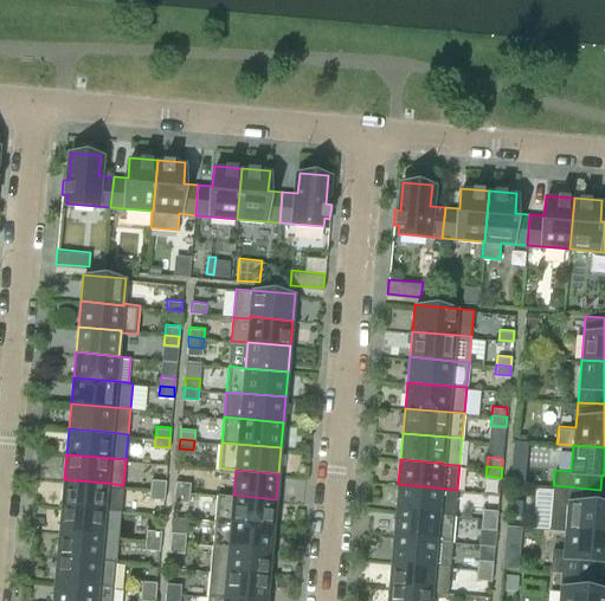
[(152,478),(150,488),(166,489),(166,479),(152,478)]
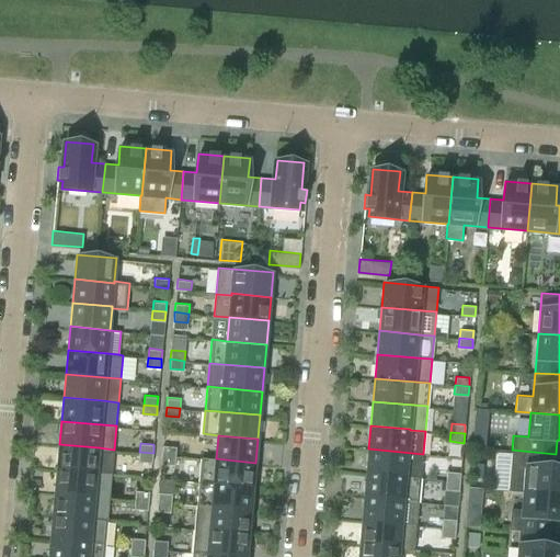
[(59,444),(57,468),(96,472),(112,473),(114,450),(99,447),(59,444)]
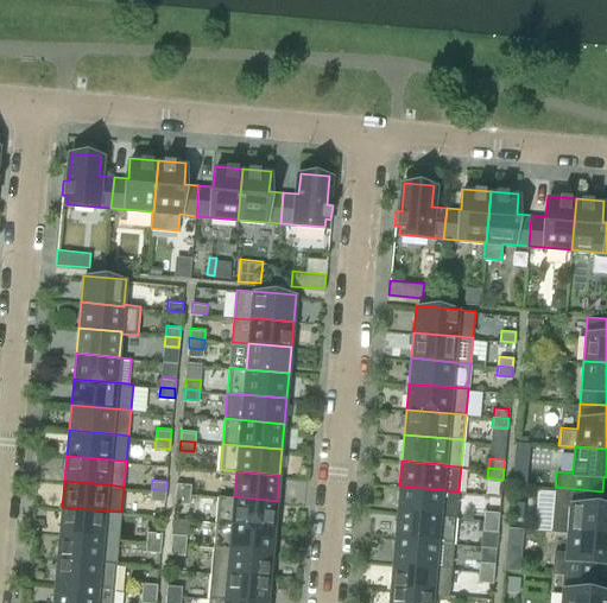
[(191,483),(176,481),(176,492),(190,493),(191,483)]
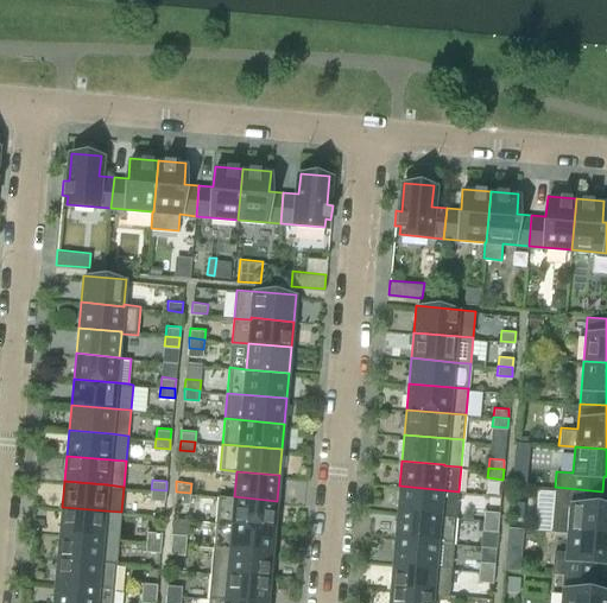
[(399,486),(397,512),(440,515),(441,514),(456,515),(459,492),(399,486)]
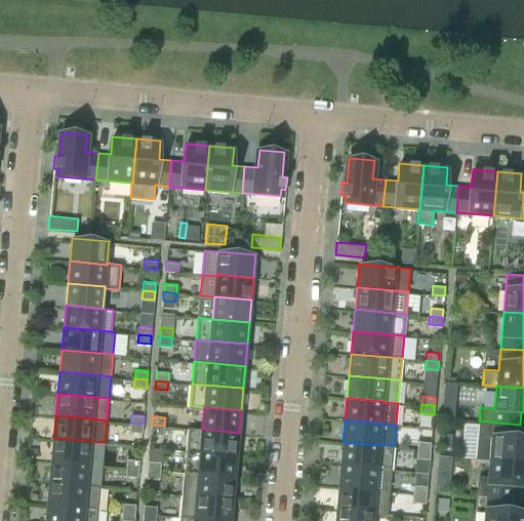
[(479,421),(476,457),(490,458),(523,462),(523,437),(519,437),(520,425),(479,421)]
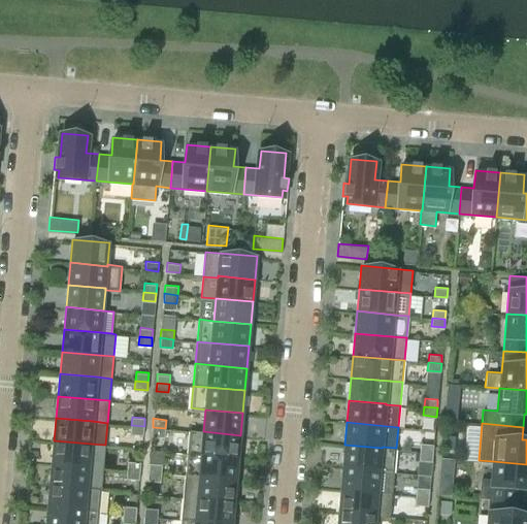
[(144,426),(131,425),(130,433),(143,434),(144,426)]
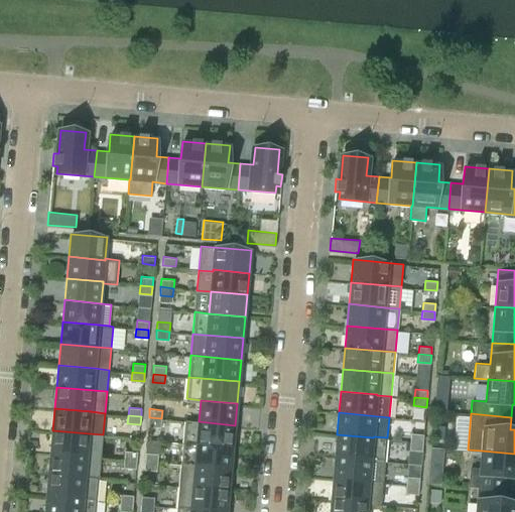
[(161,418),(149,417),(148,425),(160,426),(161,418)]
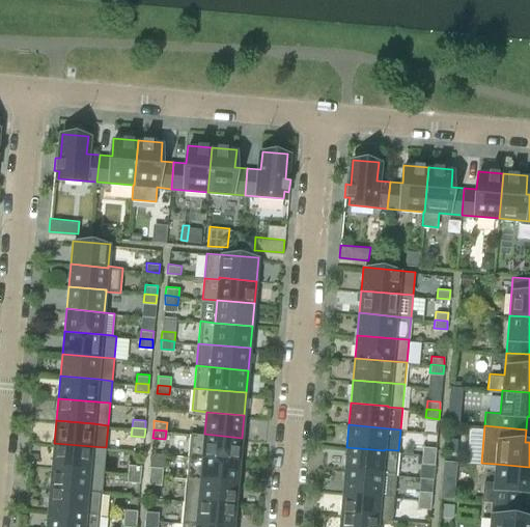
[(190,433),(188,455),(240,460),(242,438),(204,434),(190,433)]
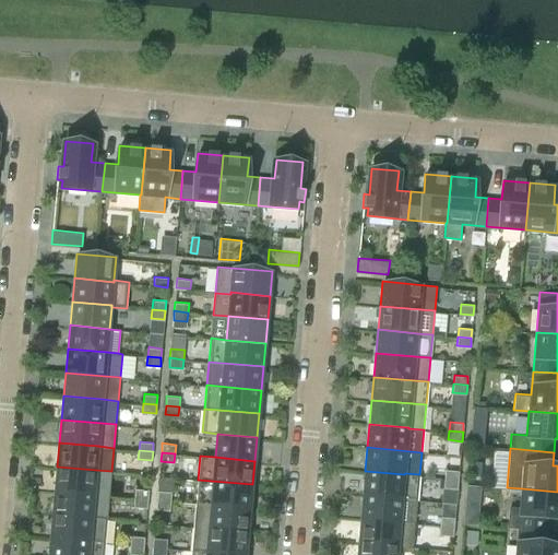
[(57,467),(55,489),(94,494),(109,495),(111,471),(96,470),(57,467)]
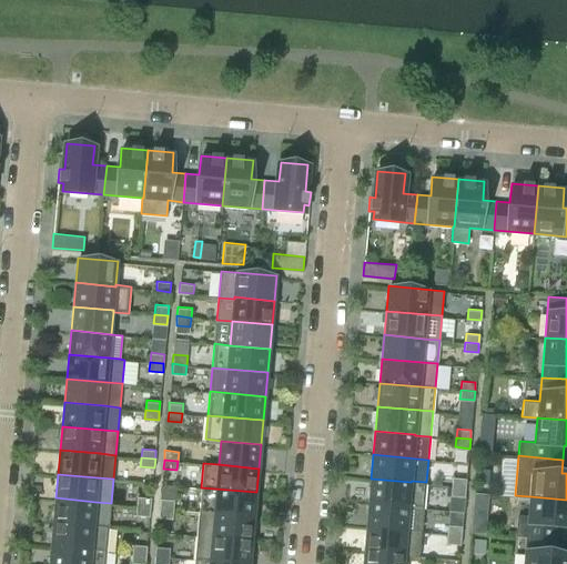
[(453,476),(452,485),(466,486),(466,477),(453,476)]
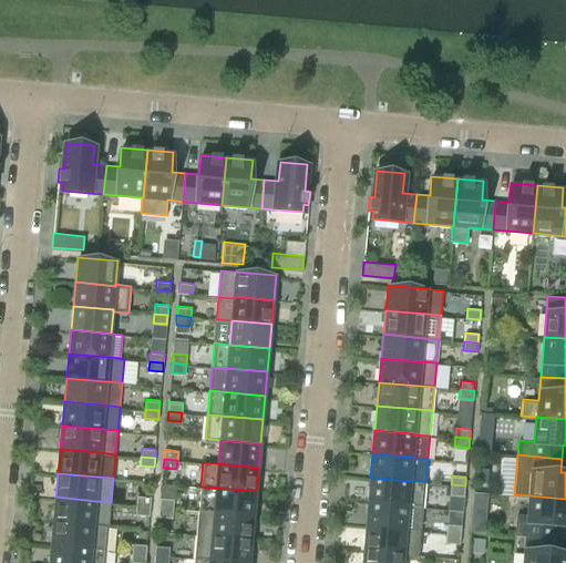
[(370,478),(369,501),(423,507),(425,482),(425,481),(411,480),(410,481),(370,478)]
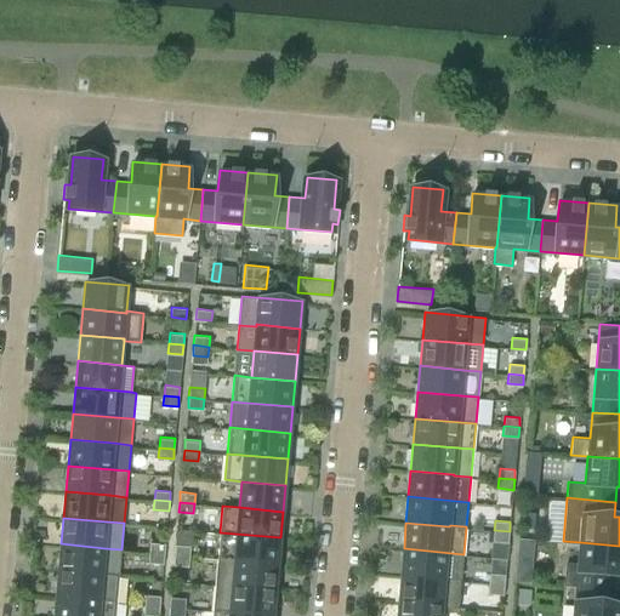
[(510,531),(494,530),(493,541),(508,542),(510,531)]
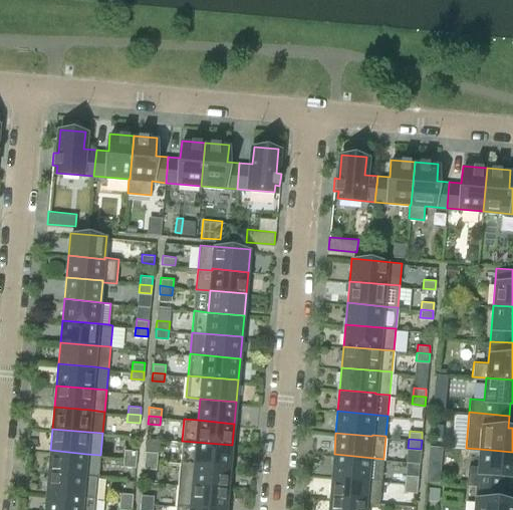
[(182,441),(180,462),(230,467),(232,445),(182,441)]
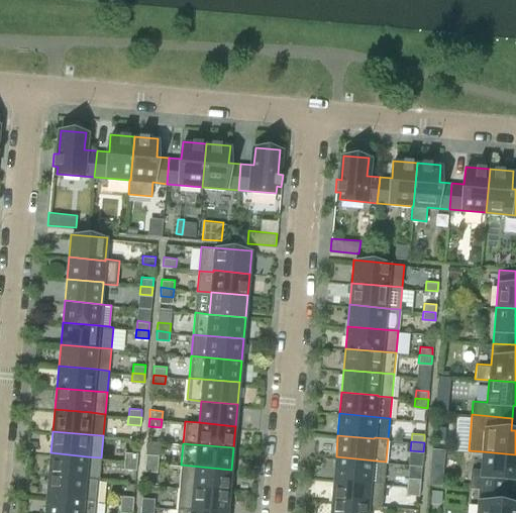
[(125,451),(124,459),(137,460),(137,452),(125,451)]
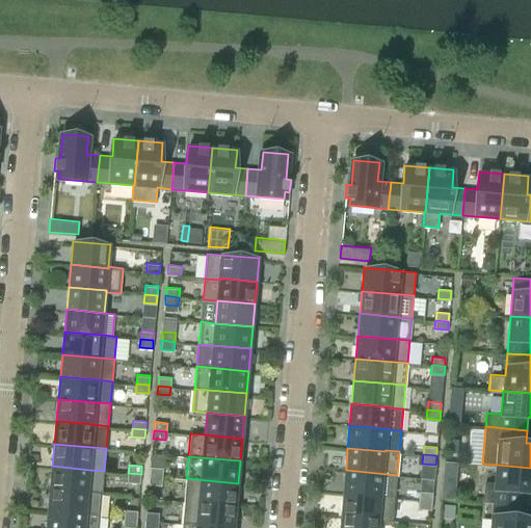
[(484,481),(482,501),(493,502),(520,504),(521,492),(530,492),(530,468),(497,465),(495,482),(484,481)]
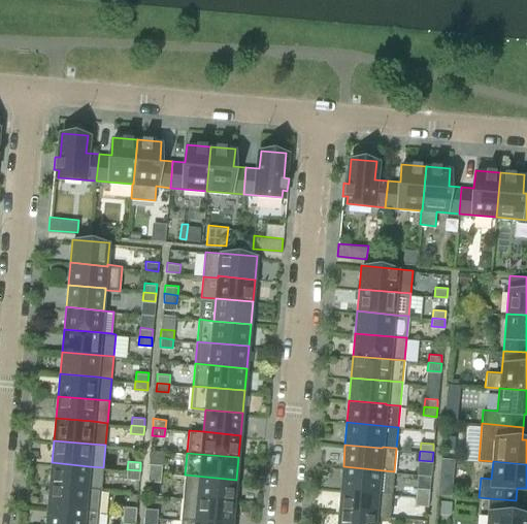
[(52,462),(50,485),(87,488),(101,489),(103,467),(89,466),(52,462)]
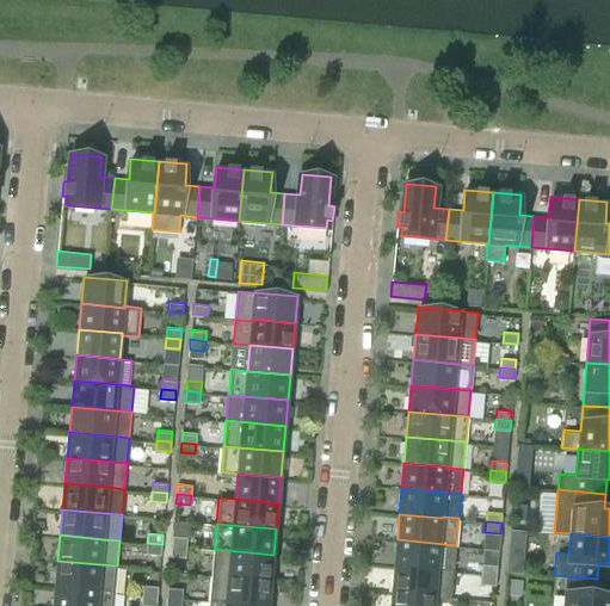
[(188,537),(172,536),(172,545),(186,546),(188,537)]
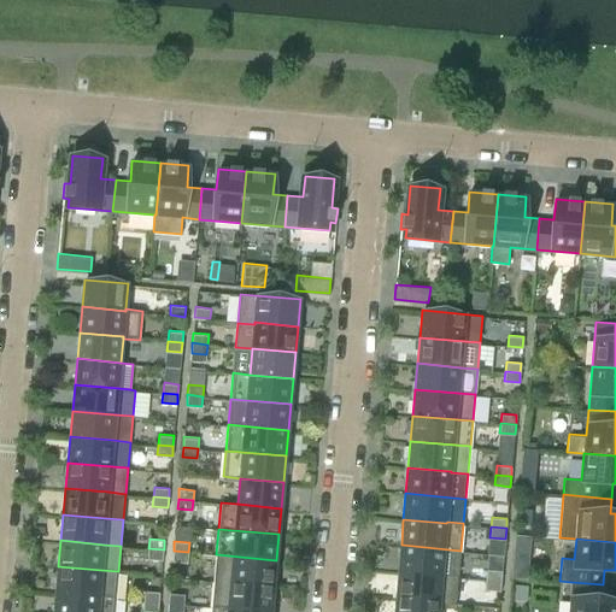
[(402,545),(399,571),(458,576),(461,551),(402,545)]
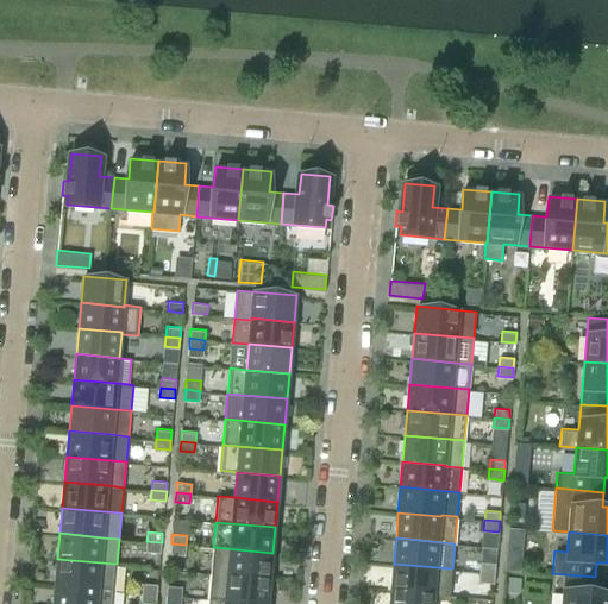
[(162,542),(146,541),(145,551),(161,552),(162,542)]
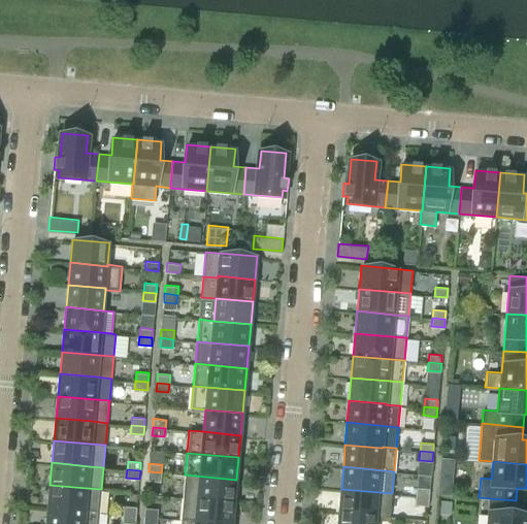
[(161,472),(149,471),(147,480),(161,481),(161,472)]
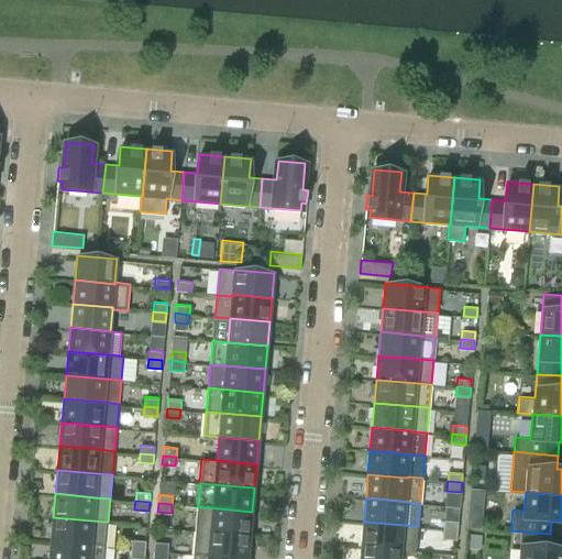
[(197,506),(195,530),(250,535),(252,512),(197,506)]
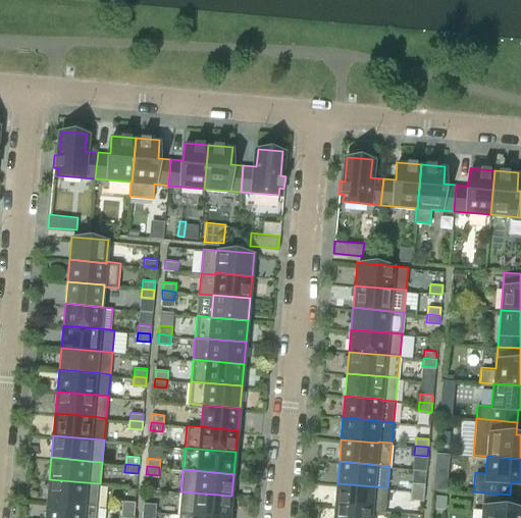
[(49,479),(47,501),(98,506),(100,483),(86,482),(49,479)]
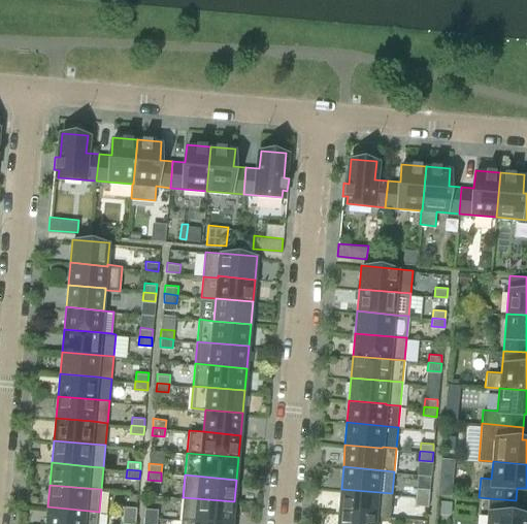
[(417,487),(416,495),(429,497),(429,488),(417,487)]
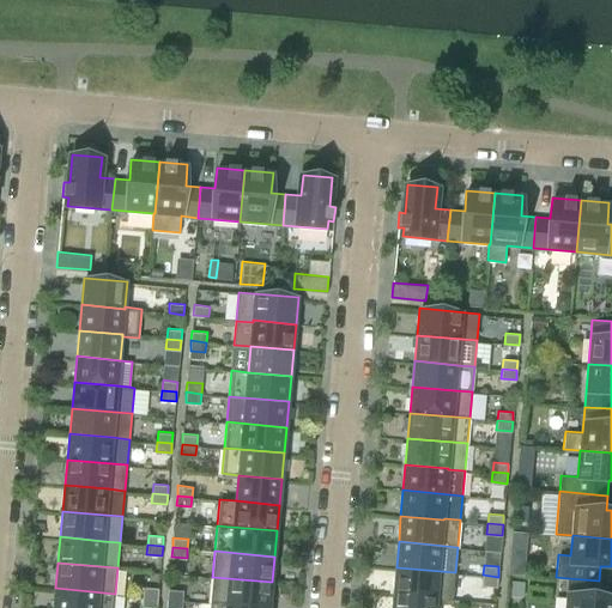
[(397,567),(394,593),(437,597),(436,599),(453,600),(453,599),(455,572),(397,567)]
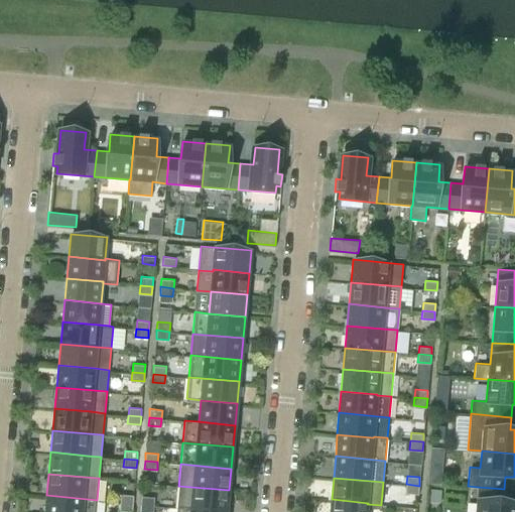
[(419,486),(406,484),(405,493),(418,494),(419,486)]
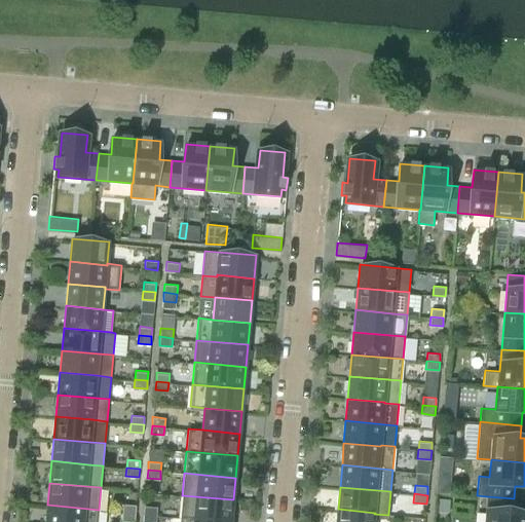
[(182,495),(180,517),(231,521),(233,499),(182,495)]
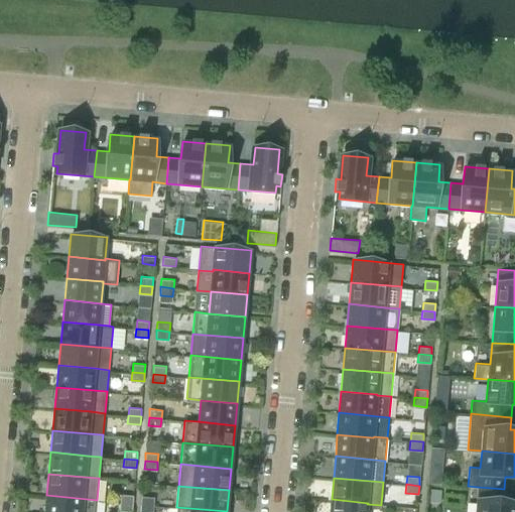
[(476,511),(514,511),(514,502),(503,502),(504,489),(478,487),(476,511)]
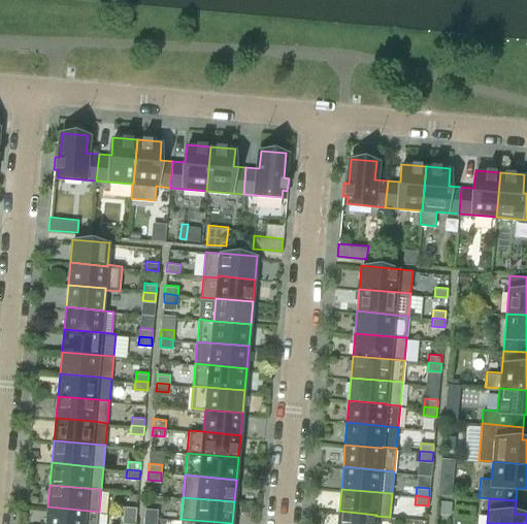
[(124,505),(123,514),(136,515),(136,506),(124,505)]
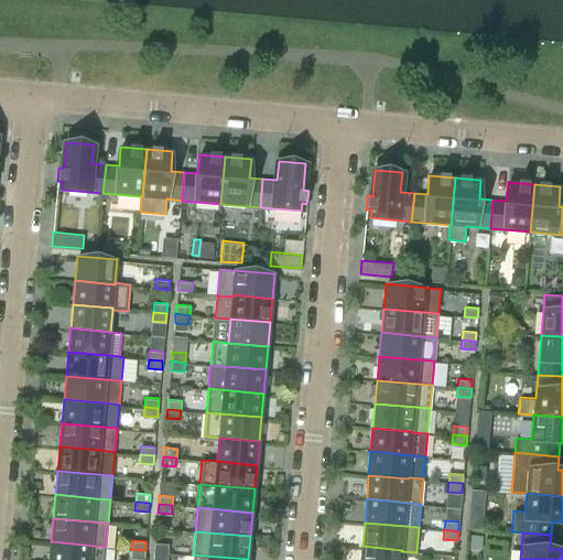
[(51,541),(49,559),(105,559),(106,547),(51,541)]
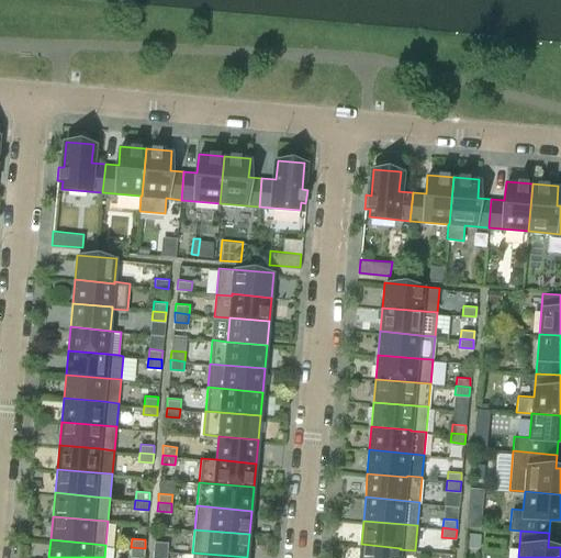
[(168,542),(155,540),(154,549),(167,550),(168,542)]
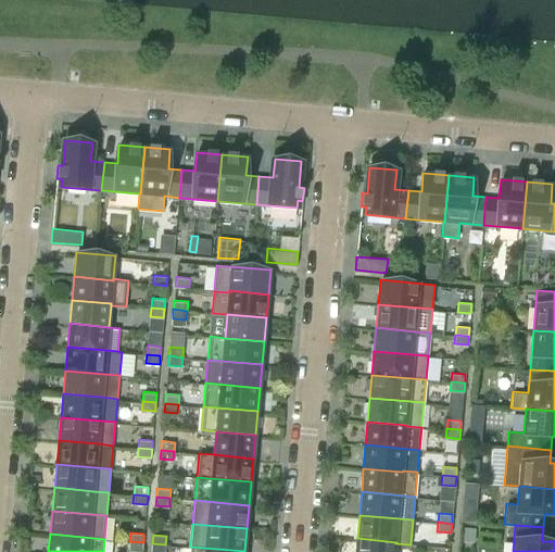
[(357,538),(355,551),(394,551),(395,543),(396,542),(357,538)]
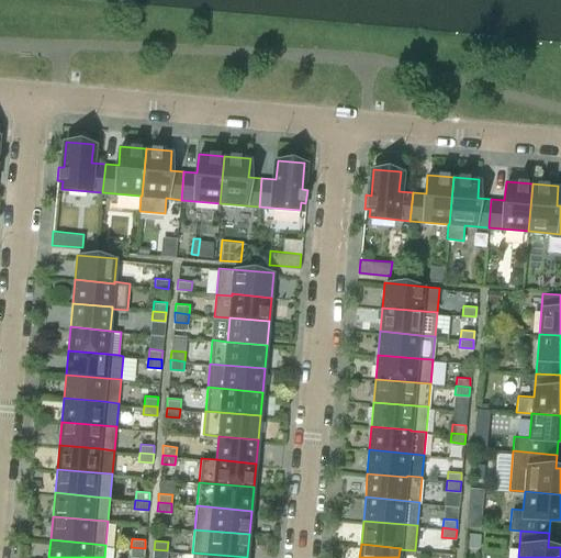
[(145,548),(131,547),(130,556),(144,557),(145,548)]
